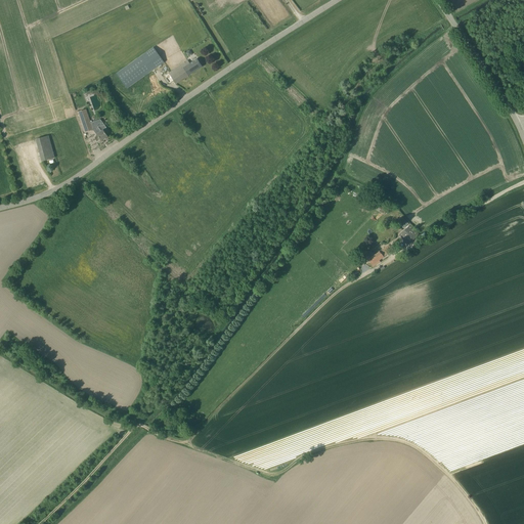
[(218,0),(229,13),(246,0),(218,0)]
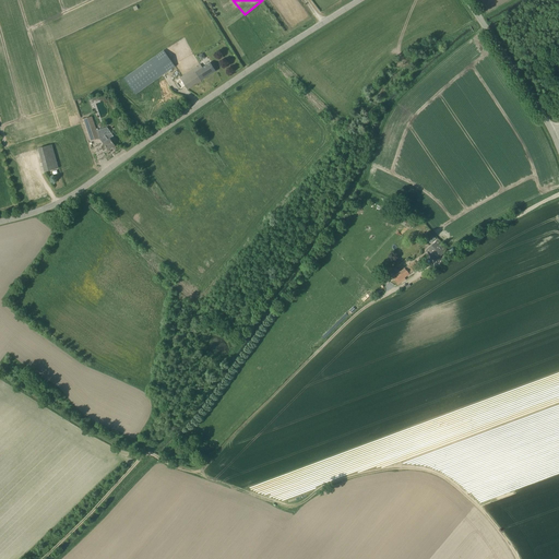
[(135,94),(175,66),(164,50),(150,60),(139,45),(111,63),(120,76),(140,62),(142,66),(126,78),(125,74),(122,76),(123,79),(125,79),(135,94)]
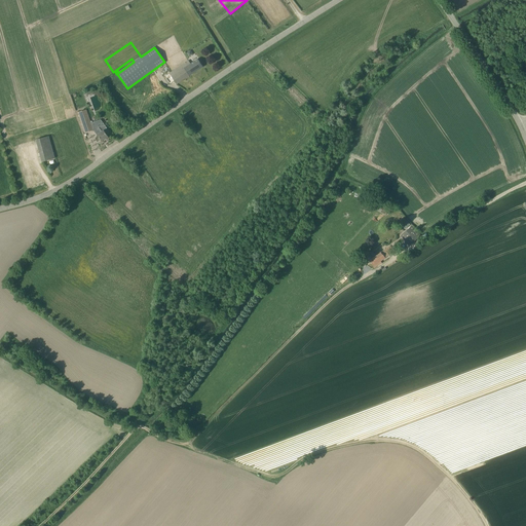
[(203,67),(198,59),(190,64),(188,61),(164,77),(168,84),(175,81),(177,84),(203,67)]
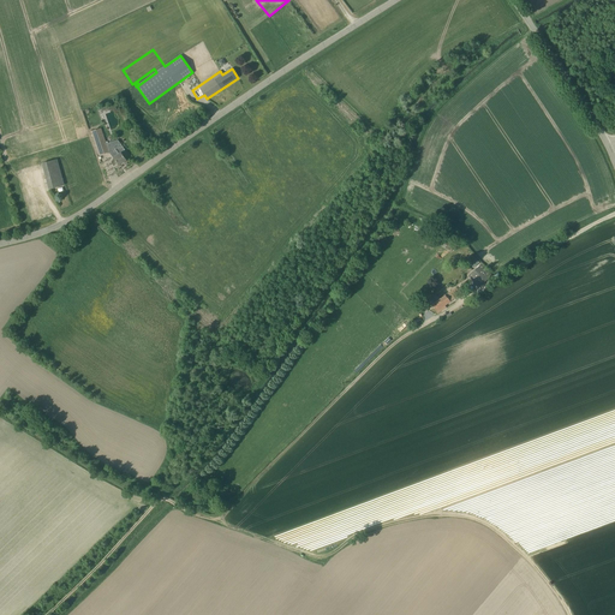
[(106,144),(101,129),(91,131),(100,155),(109,151),(119,165),(126,160),(121,153),(125,150),(118,141),(114,144),(117,148),(115,149),(114,148),(113,149),(111,142),(106,144)]
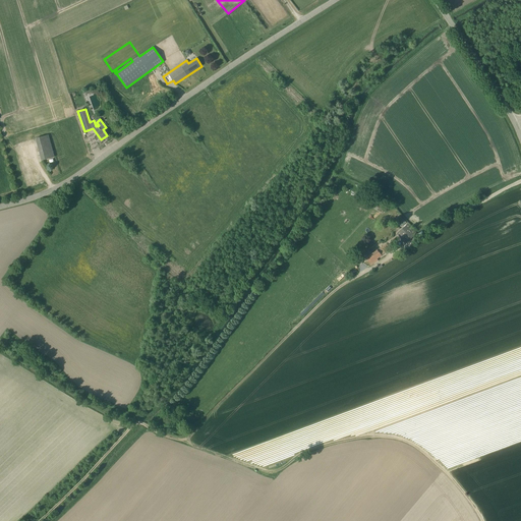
[(42,160),(54,157),(48,135),(36,138),(42,160)]
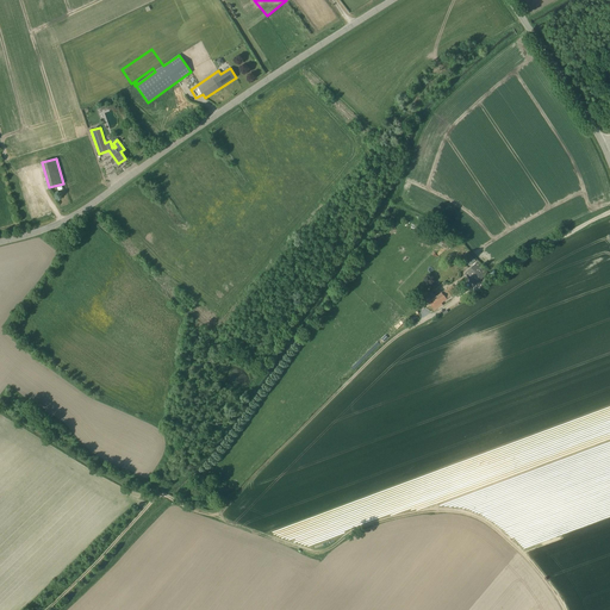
[(452,242),(447,240),(434,232),(430,240),(434,242),(435,240),(440,243),(440,244),(442,247),(448,249),(452,242)]
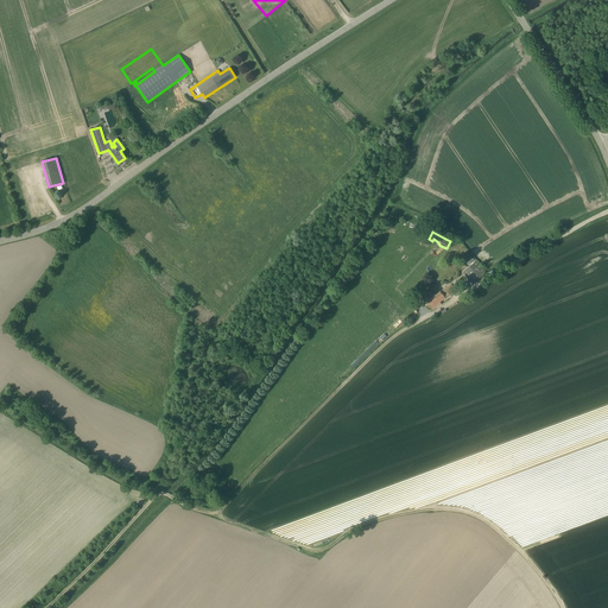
[(467,252),(462,257),(466,261),(468,265),(474,260),(470,257),(467,252)]
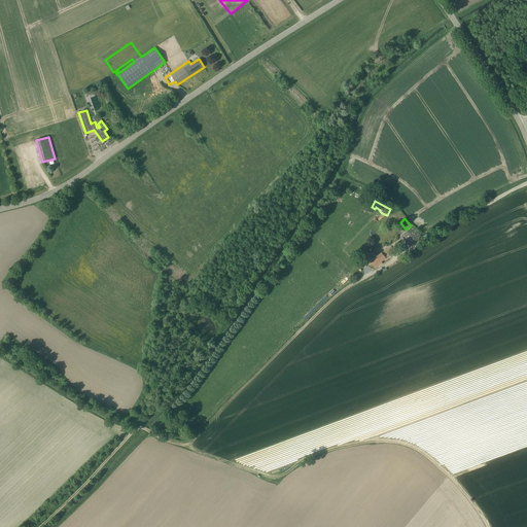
[(421,237),(413,226),(403,234),(401,236),(406,241),(408,239),(409,240),(407,242),(410,246),(421,237)]
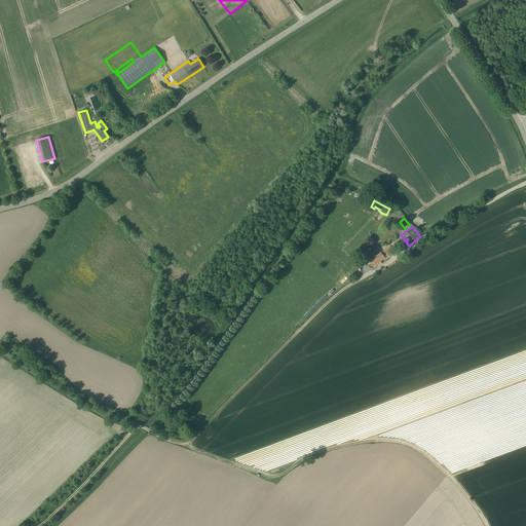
[(373,266),(388,255),(385,250),(381,252),(369,260),(373,266)]
